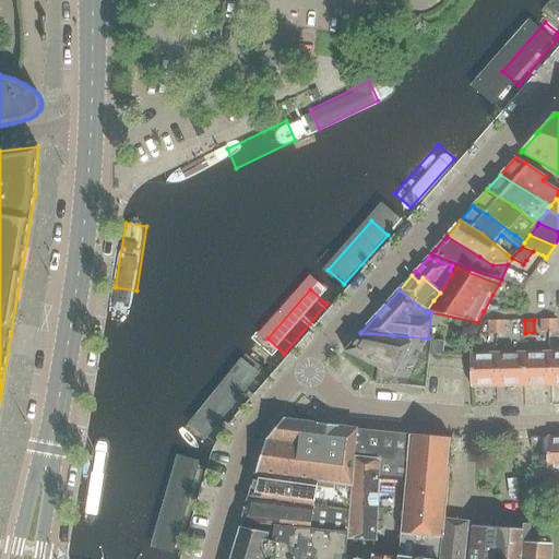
[(558,332),(557,320),(549,320),(549,332),(558,332)]
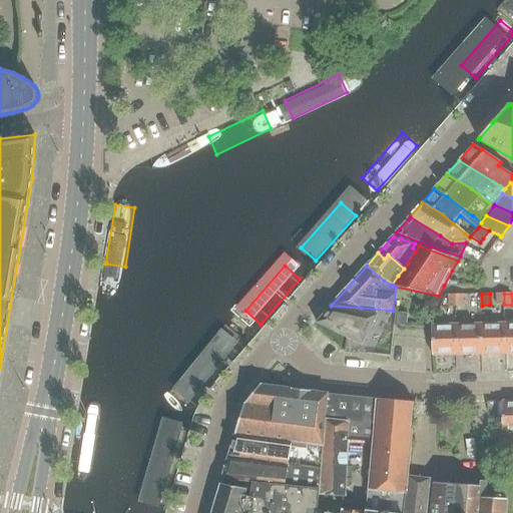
[(361,308),(331,306),(317,323),(347,337),(344,353),(360,354),(361,346),(377,315),(359,310),(361,308)]
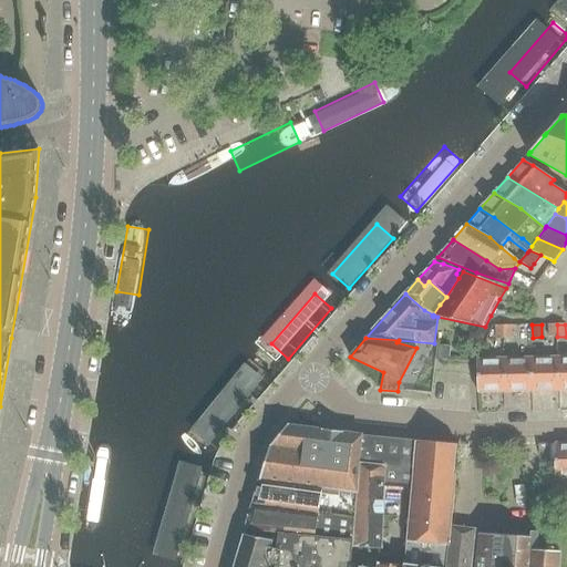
[(449,361),(451,347),(437,346),(436,360),(449,361)]
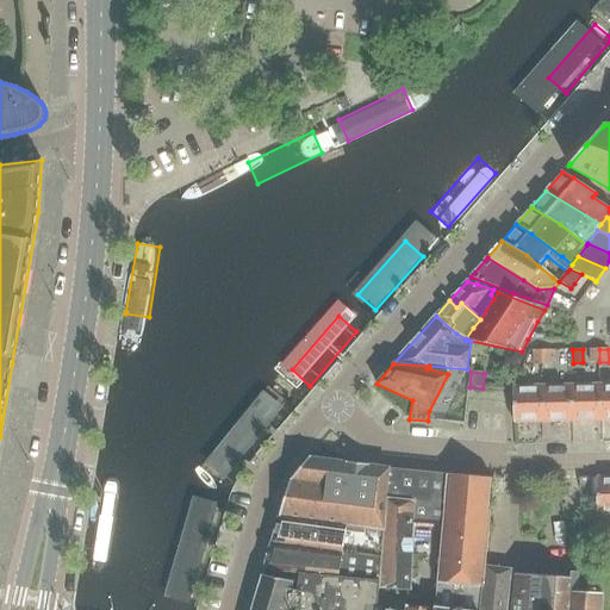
[(609,384),(599,385),(601,421),(609,419),(609,384)]
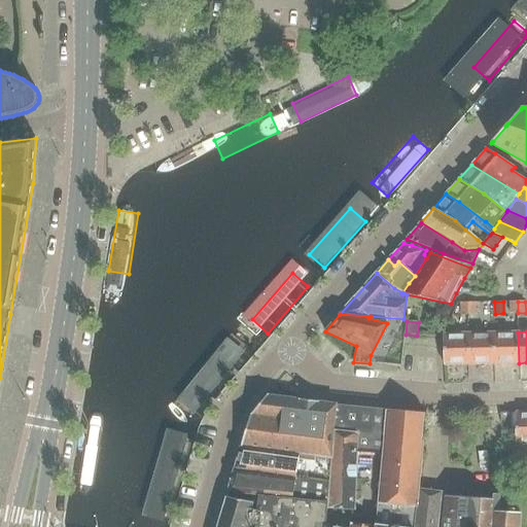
[(493,332),(468,334),(469,364),(494,363),(493,332)]
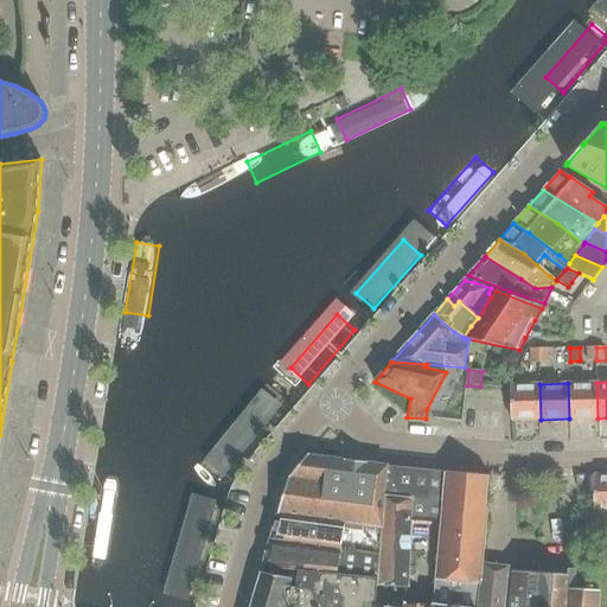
[(596,383),(568,383),(569,419),(598,419),(596,383)]
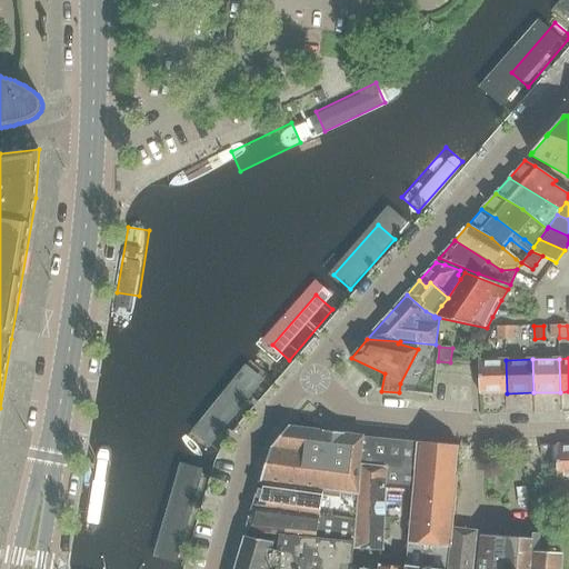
[(479,360),(479,382),(479,393),(507,393),(506,360),(479,360)]
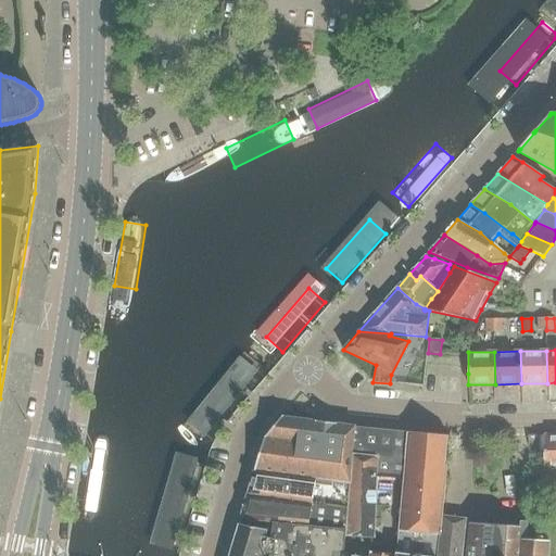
[(113,428),(124,364),(102,361),(91,425),(113,428)]
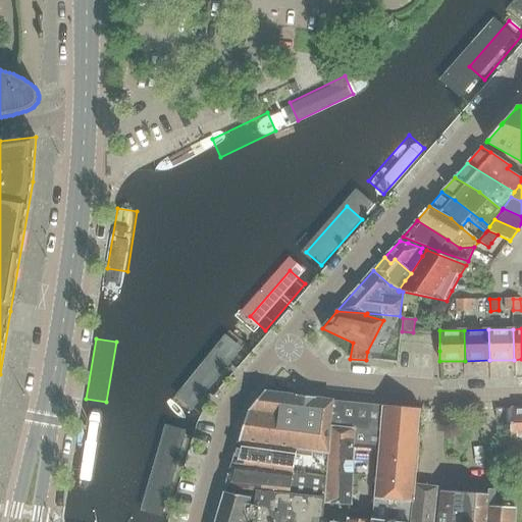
[(219,351),(179,397),(195,410),(235,364),(219,351)]
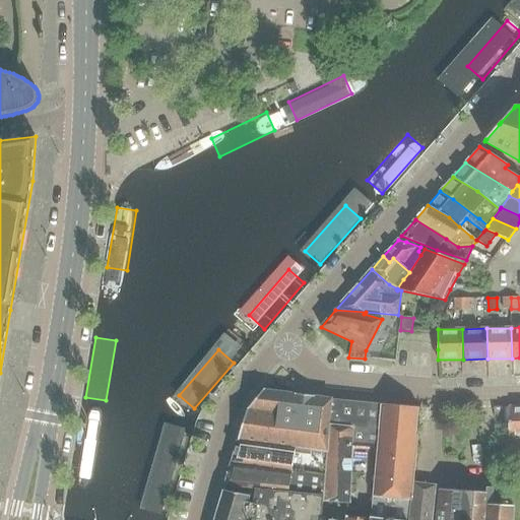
[(238,441),(328,450),(329,419),(331,399),(332,399),(314,396),(314,395),(296,392),(296,393),(268,389),(267,388),(248,408),(238,441)]
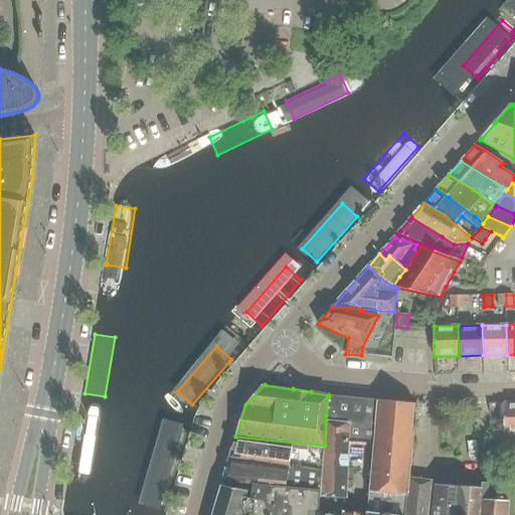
[(329,395),(328,395),(326,415),(325,446),(325,449),(324,449),(322,468),(320,491),(320,497),(346,499),(347,468),(349,468),(349,456),(348,455),(349,443),(373,445),(374,445),(379,400),(368,399),(368,400),(354,399),(354,398),(329,395)]
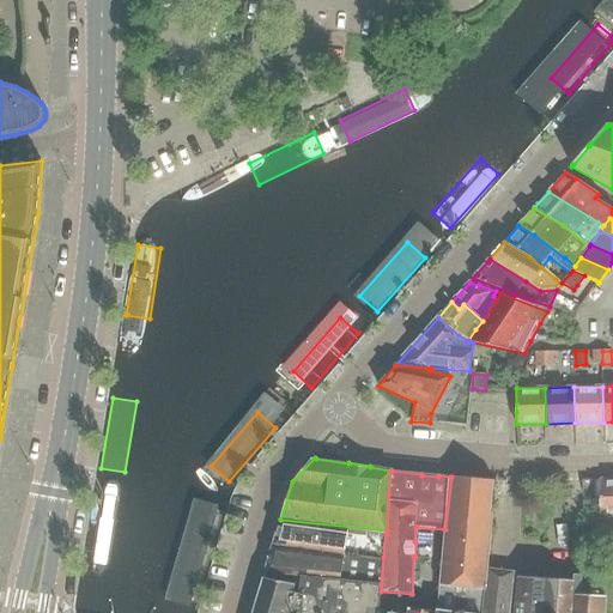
[(479,479),(479,480),(466,479),(466,478),(451,477),(445,529),(444,529),(439,583),(461,586),(460,587),(465,587),(465,586),(486,588),(487,570),(493,513),(491,513),(495,480),(479,479)]
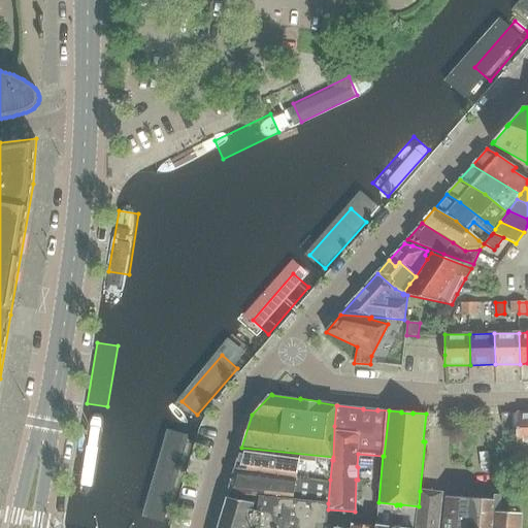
[(527,413),(517,414),(517,415),(517,444),(527,443),(527,413)]
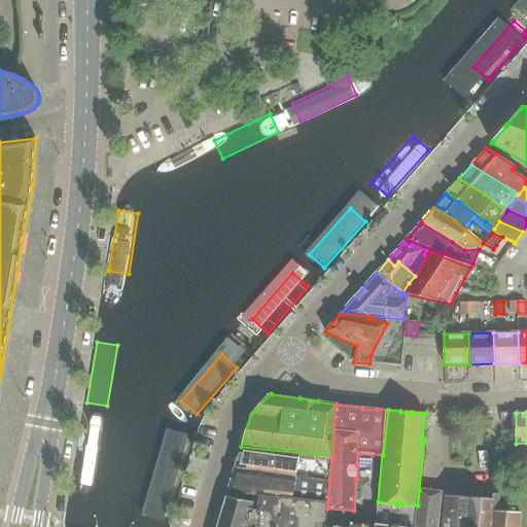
[(93,491),(103,430),(82,426),(73,488),(93,491)]
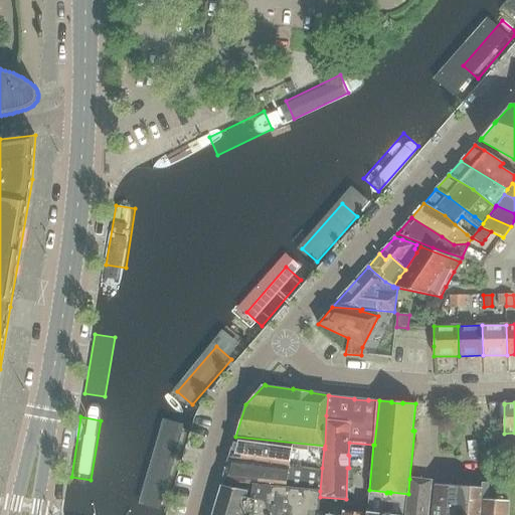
[(166,498),(183,440),(163,435),(147,492),(166,498)]
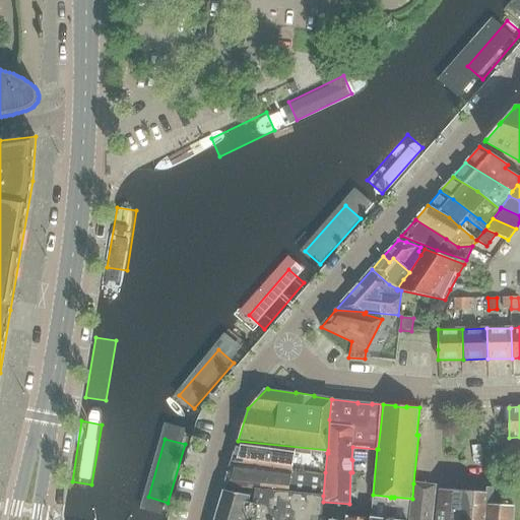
[(328,450),(238,441),(232,463),(325,472),(327,453),(328,453),(328,450)]
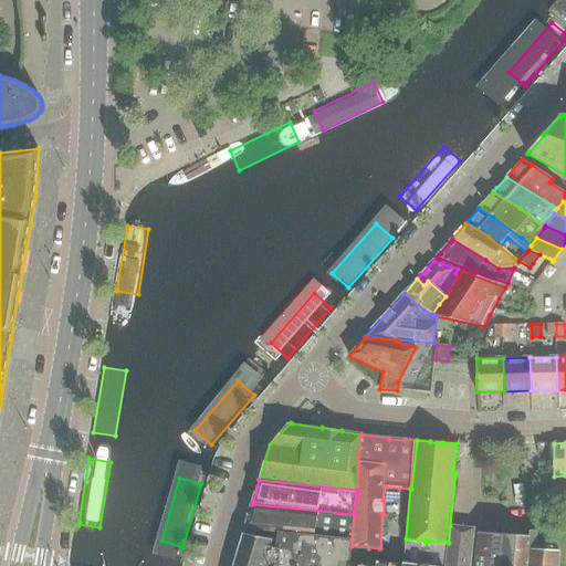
[(514,486),(515,503),(525,502),(523,485),(514,486)]
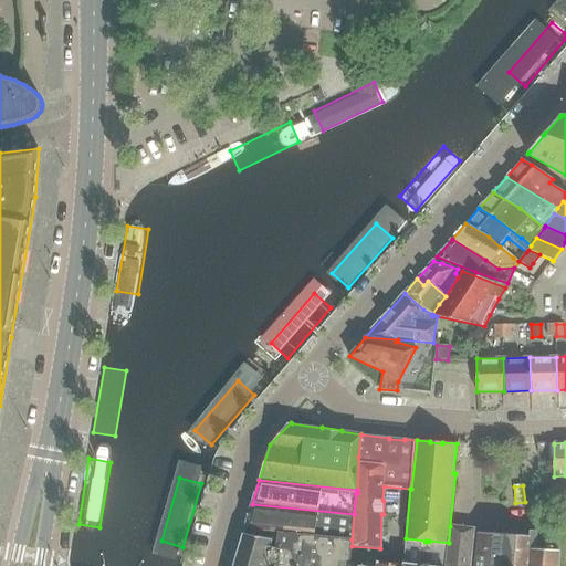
[(352,540),(354,514),(252,504),(245,528),(278,532),(352,540)]
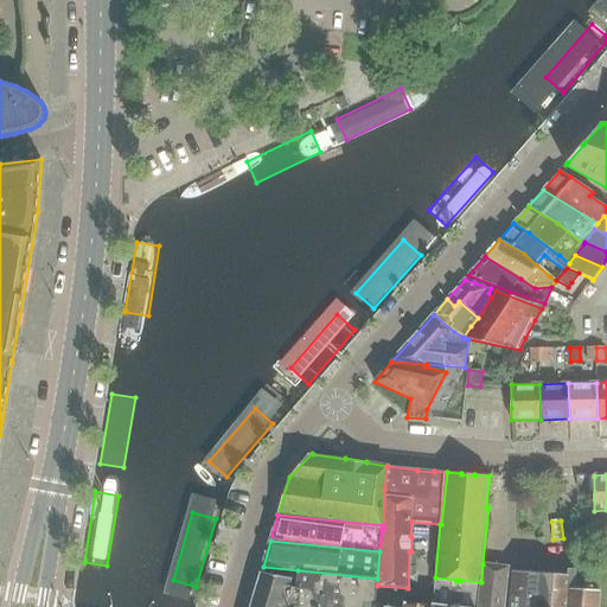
[(483,564),(481,582),(478,606),(504,606),(510,567),(483,564)]
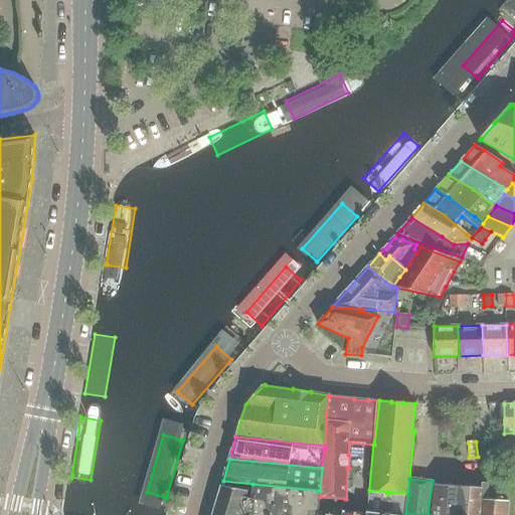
[(507,514),(508,511),(508,501),(488,500),(489,484),(482,483),(481,488),(479,514),(507,514)]
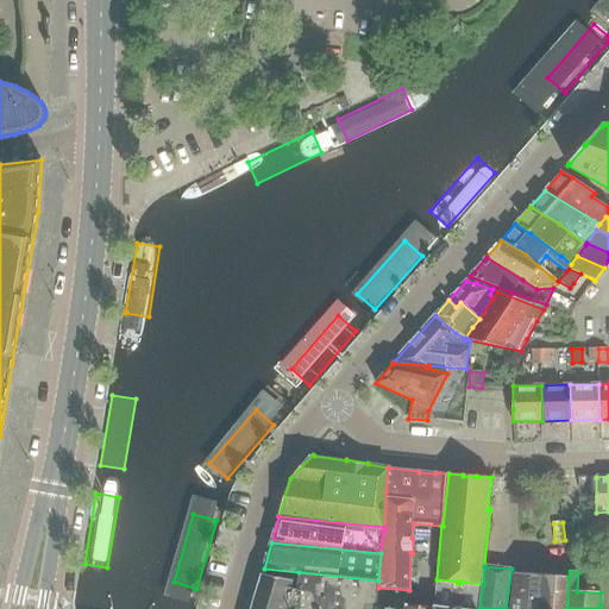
[(395,608),(376,607),(378,588),(378,581),(299,572),(297,584),(294,608),(395,608)]
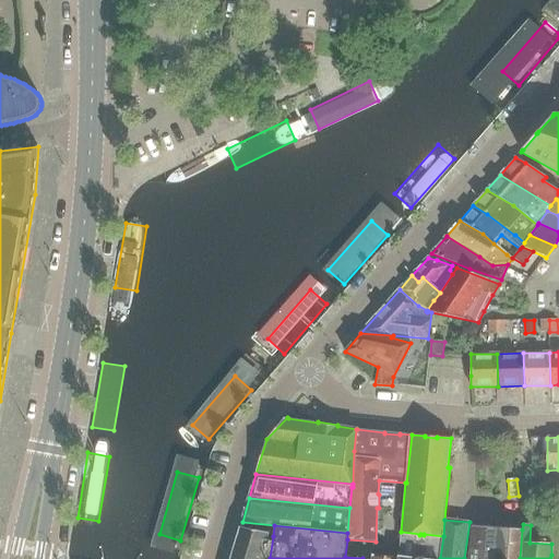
[(520,558),(522,530),(473,526),(473,537),(470,558),(520,558)]
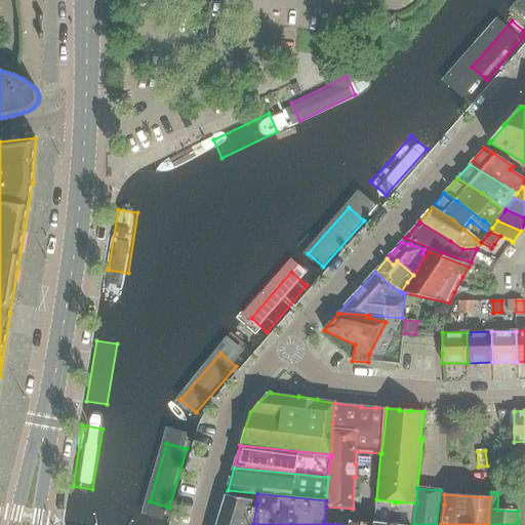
[(245,524),(246,522),(251,502),(252,500),(227,495),(217,524),(245,524)]
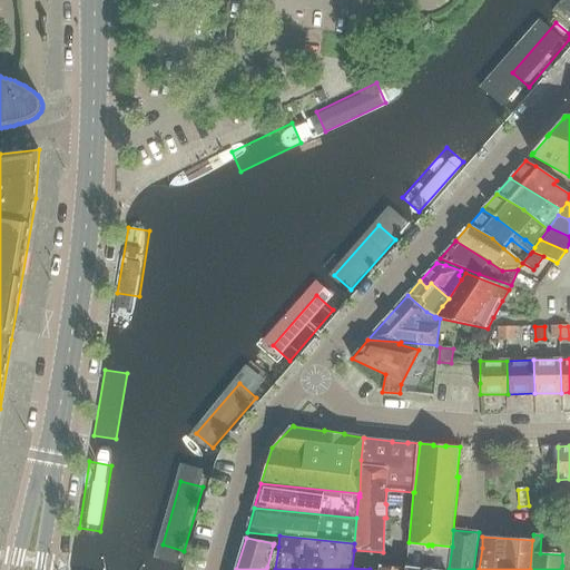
[(449,569),(452,547),(432,544),(432,546),(428,546),(429,544),(409,542),(406,567),(405,567),(404,568),(404,569),(449,569)]
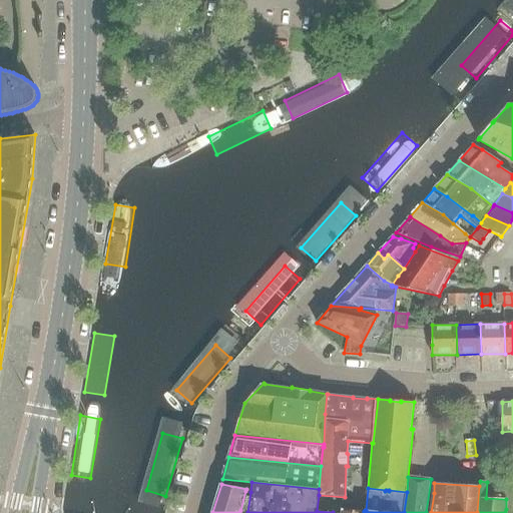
[(247,512),(250,492),(245,491),(240,510),(239,512),(247,512)]
